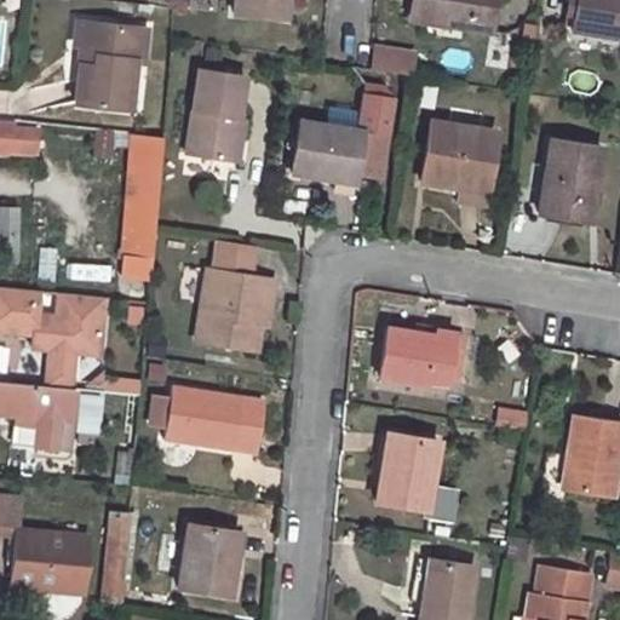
[(287,0),(235,0),(235,13),(286,18),(287,0)]
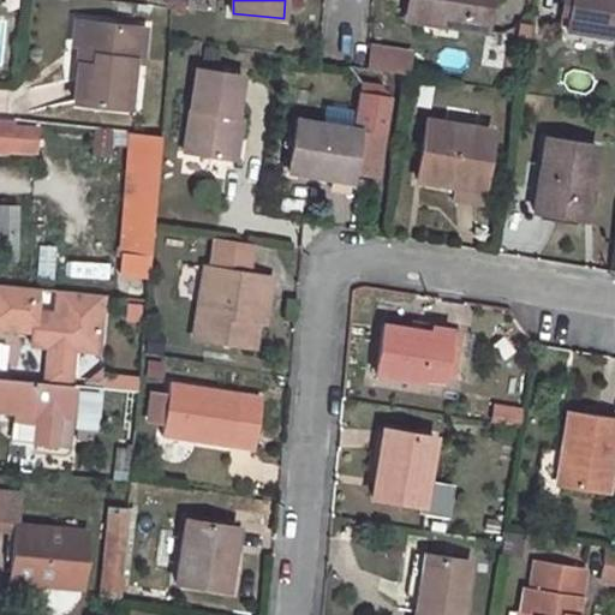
[(407,0),(405,19),(418,22),(421,0),(407,0)]
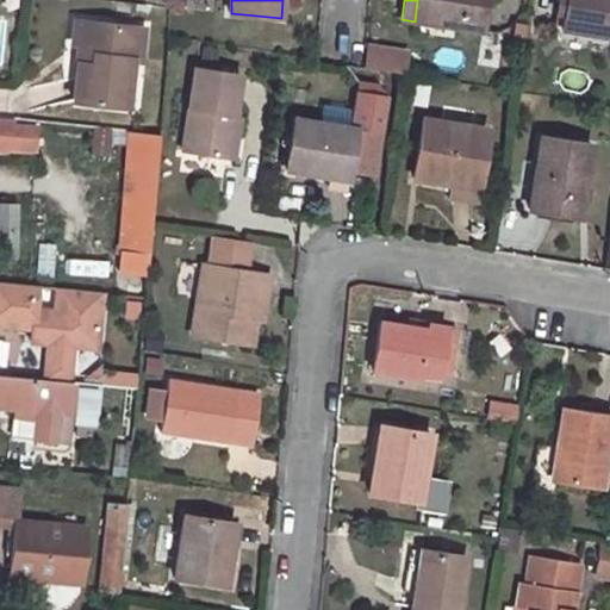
[(487,0),(417,0),(415,22),(483,31),(487,0)]
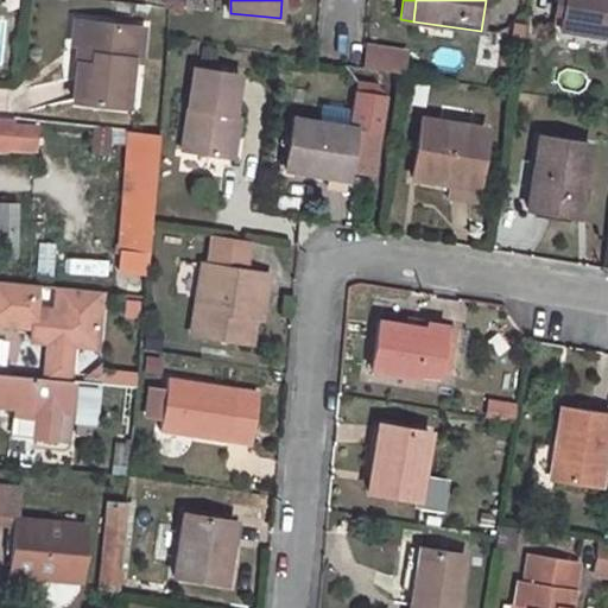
[(607,0),(567,0),(562,29),(607,36),(607,0)]
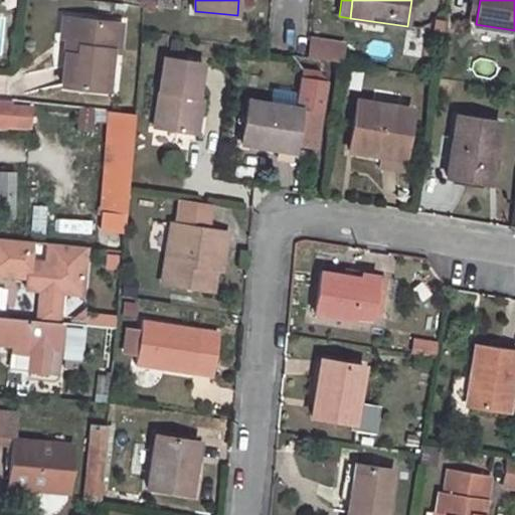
[(121,24),(62,18),(60,37),(67,37),(72,38),(70,54),(65,54),(62,87),(107,91),(112,51),(118,51),(121,24)]
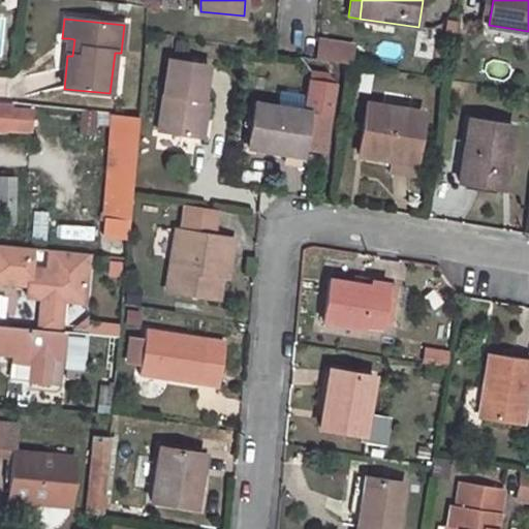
[(316,39),(315,58),(352,65),(355,45),(316,39)]
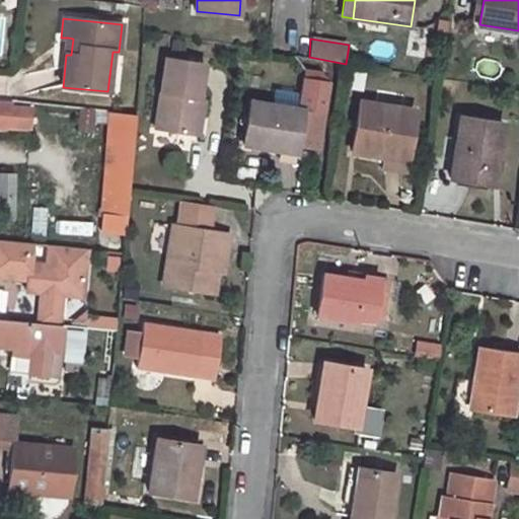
[(166,59),(155,129),(195,134),(205,65),(166,59)]
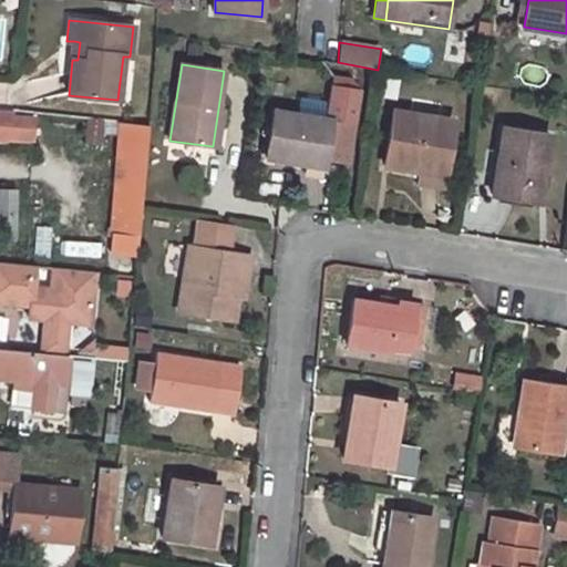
[(354,125),(272,110),(266,157),(325,166),(326,160),(348,164),(354,125)]
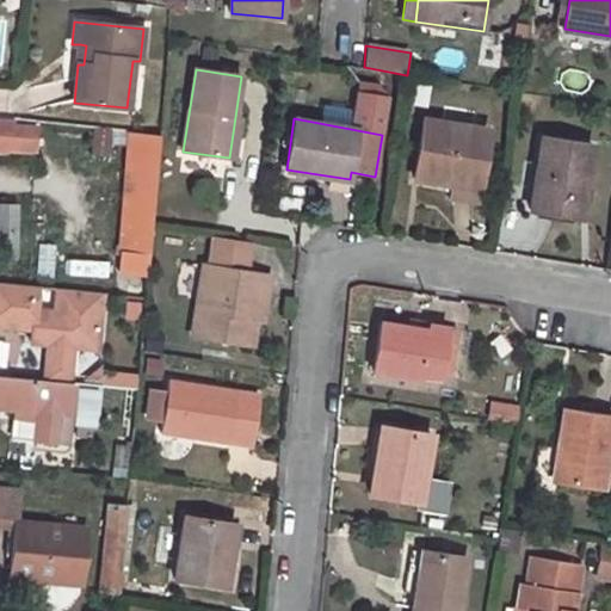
[(423,118),(414,178),(477,187),(488,129),(423,118)]
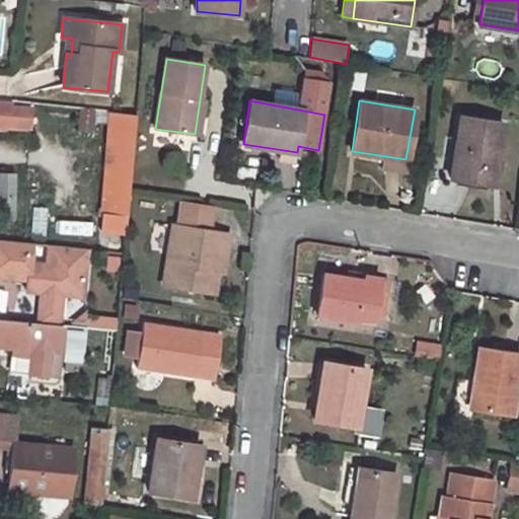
[(31,110),(11,108),(12,104),(0,102),(0,127),(29,130),(31,110)]
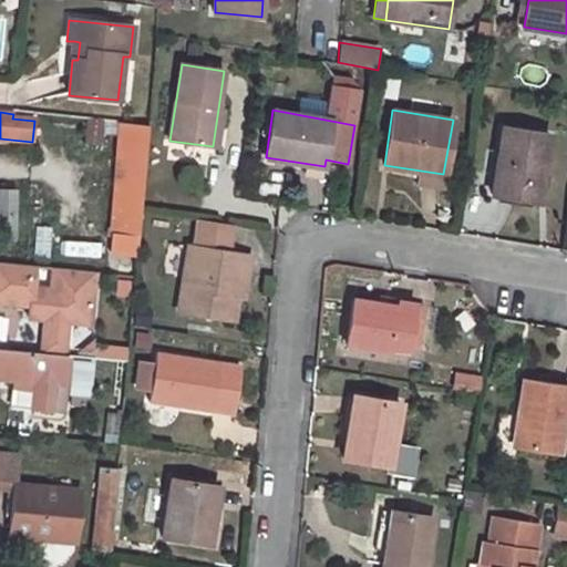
[(120,123),(117,162),(145,165),(148,125),(120,123)]
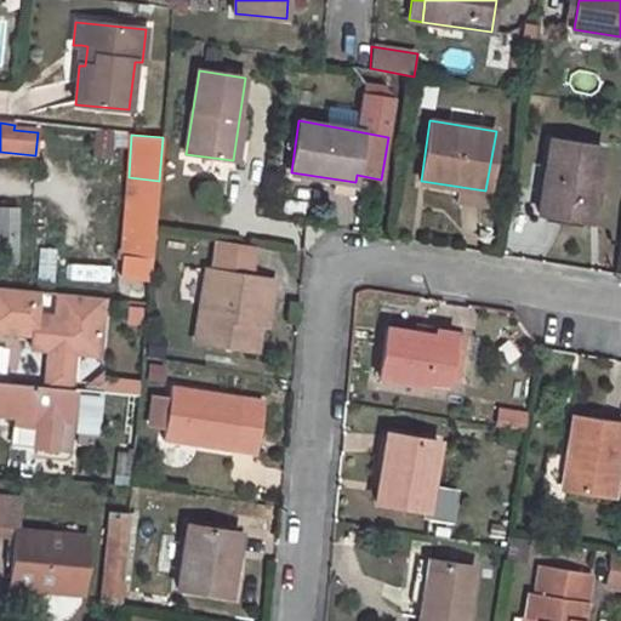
[(551,140),(540,212),(591,222),(603,148),(551,140)]
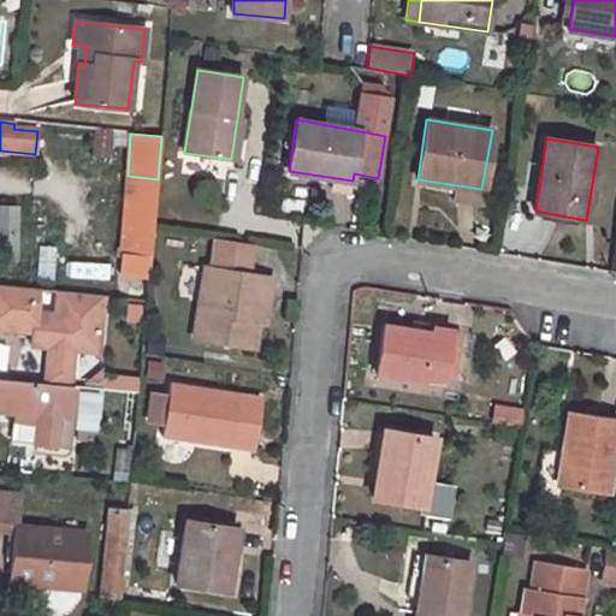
[(128,176),(124,206),(155,209),(158,179),(128,176)]
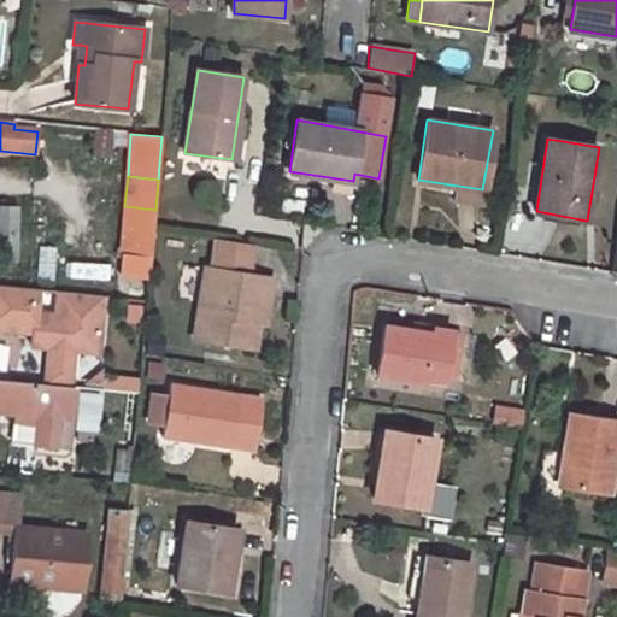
[(0,206),(0,260),(15,260),(16,206),(0,206)]
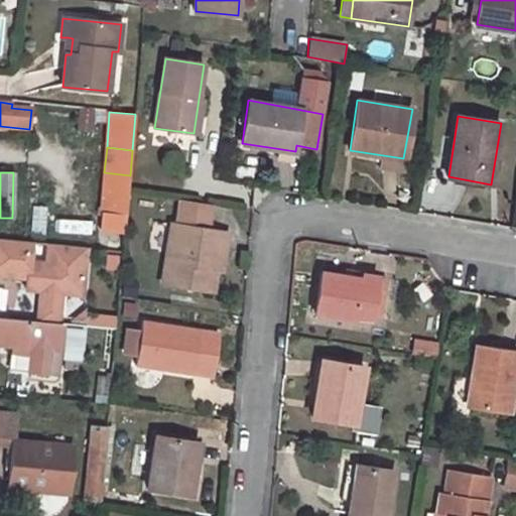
[(205,204),(176,200),(171,223),(202,228),(205,204)]
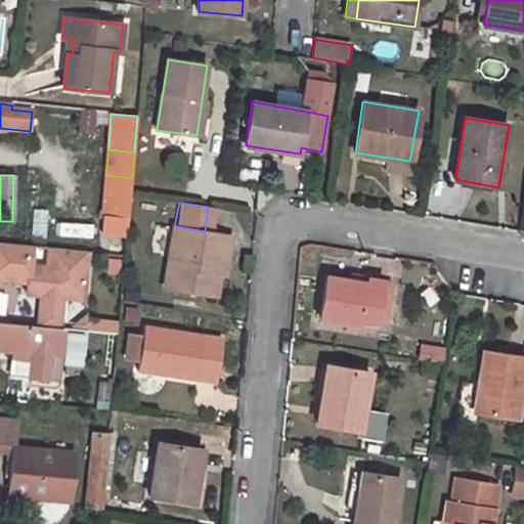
[(43,235),(48,209),(35,207),(31,233),(43,235)]
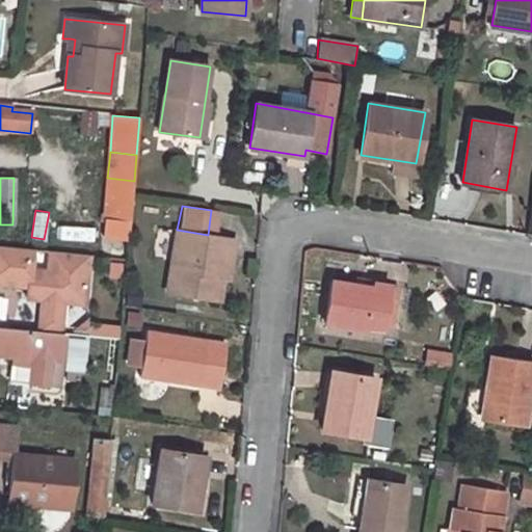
[(58,237),(95,239),(95,225),(58,224),(58,237)]
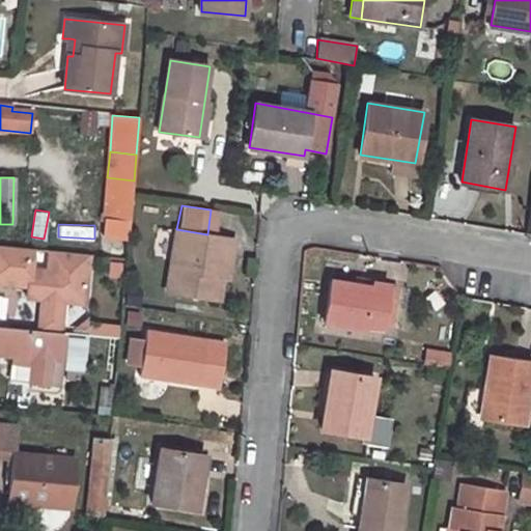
[(176,229),(167,292),(219,301),(223,271),(229,272),(235,239),(207,234),(176,229)]
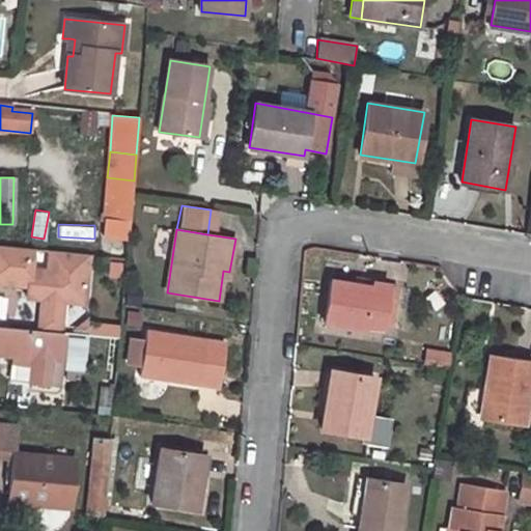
[(32,249),(0,246),(0,282),(27,285),(26,291),(42,292),(42,300),(39,317),(60,319),(62,302),(83,303),(88,255),(49,251),(47,272),(29,270),(32,249)]
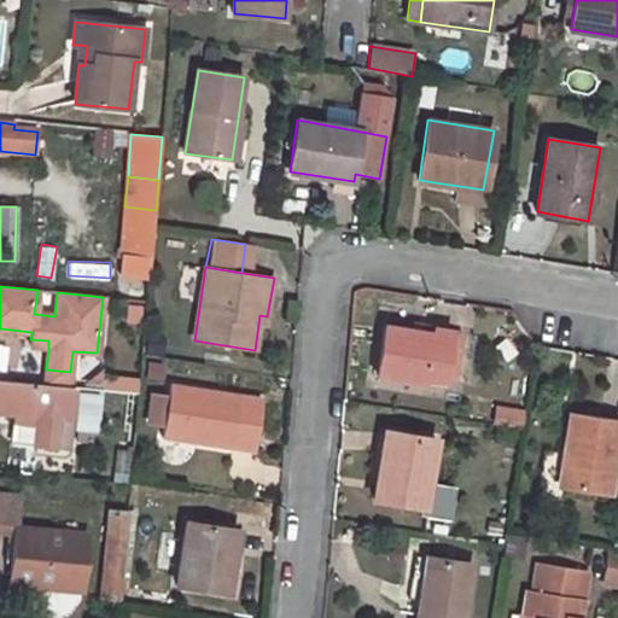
[(385,326),(378,374),(425,383),(426,377),(447,379),(454,331),(433,327),(432,333),(385,326)]
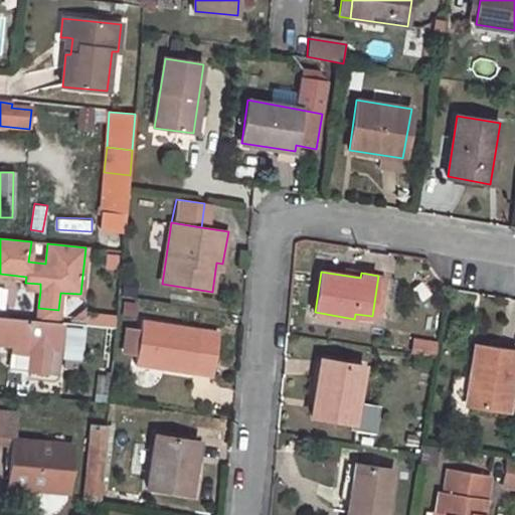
[(0,285),(0,307),(11,309),(15,288),(0,285)]
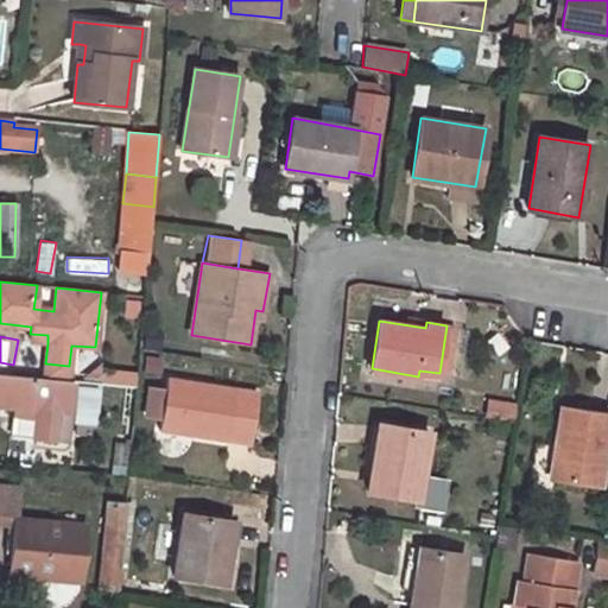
[(69,366),(45,363),(43,379),(67,381),(69,366)]
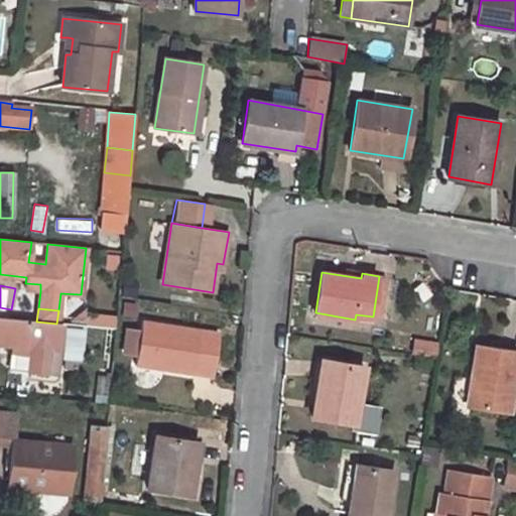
[(36,321),(0,317),(0,344),(15,345),(23,346),(22,353),(33,354),(31,372),(57,375),(63,325),(56,324),(36,321)]
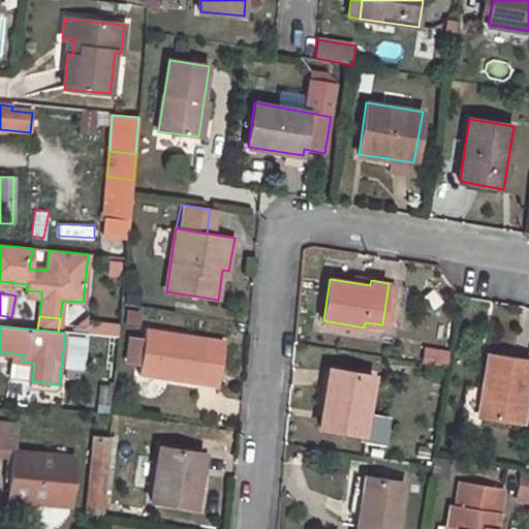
[(148,329),(141,375),(217,386),(224,341),(148,329)]
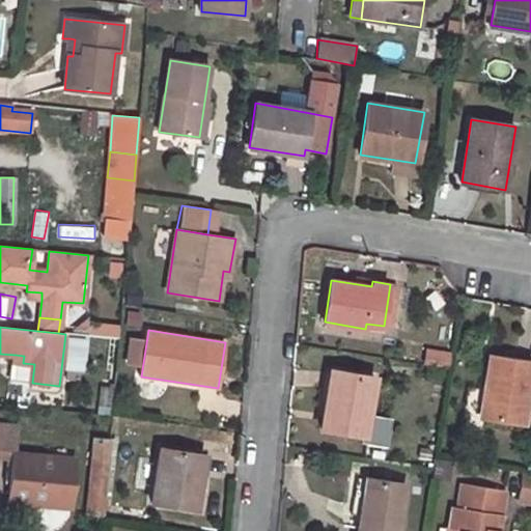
[(139,365),(144,337),(129,335),(124,363),(139,365)]
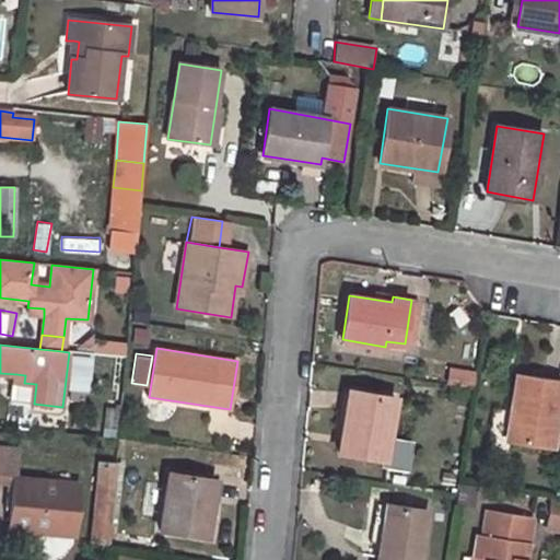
[(559,382),(516,375),(512,408),(516,409),(511,439),(553,446),(559,404),(559,382)]
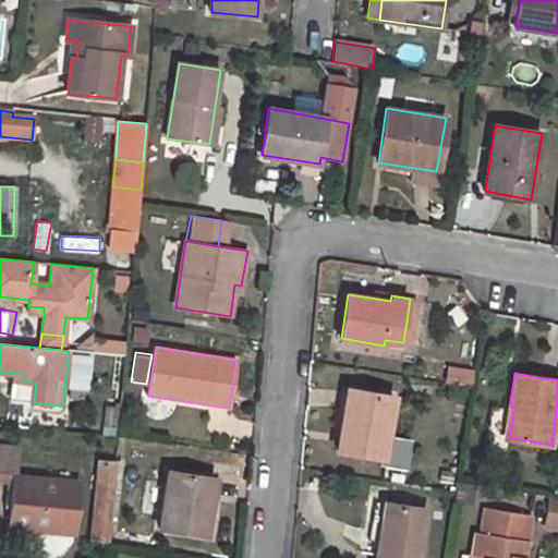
[(348,389),(337,450),(384,458),(395,397),(348,389)]
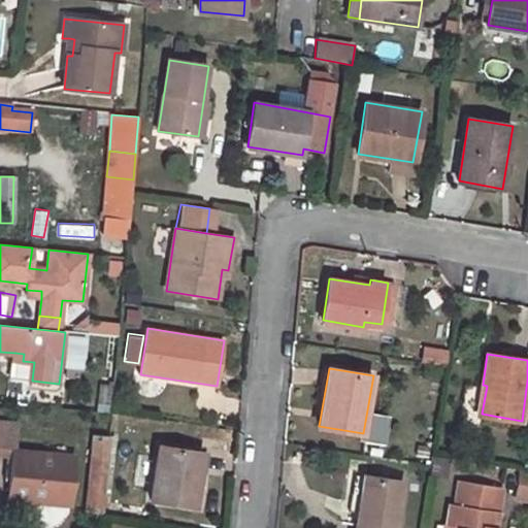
[(0,424),(0,456),(11,457),(8,498),(27,499),(28,503),(69,506),(74,457),(14,452),(17,425),(0,424)]
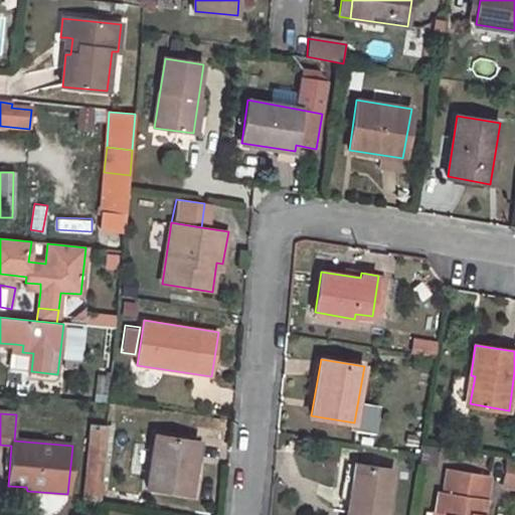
[(91,424),(83,499),(99,500),(106,425),(91,424)]
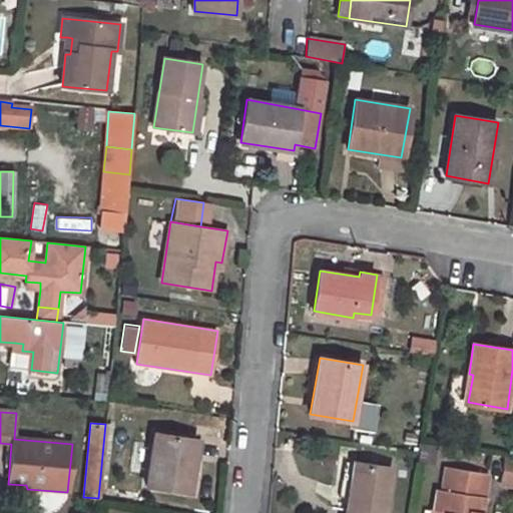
[(155,434),(147,488),(189,494),(198,440),(155,434)]
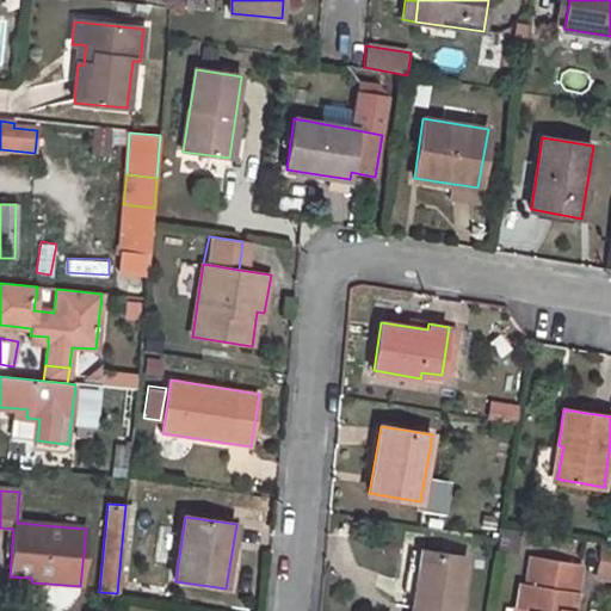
[(610,543),(603,543),(598,575),(610,578),(610,543)]
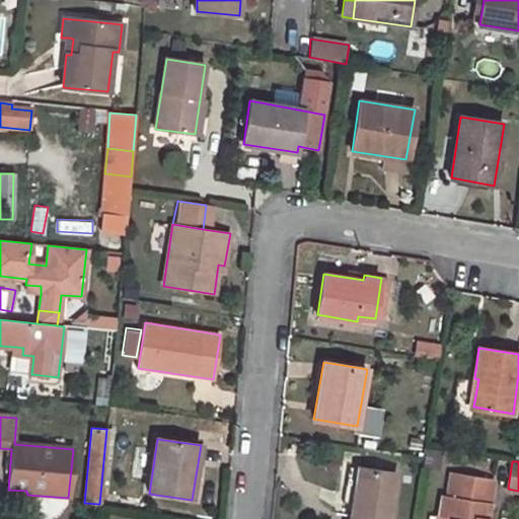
[(360,468),(351,518),(390,518),(398,474),(360,468)]
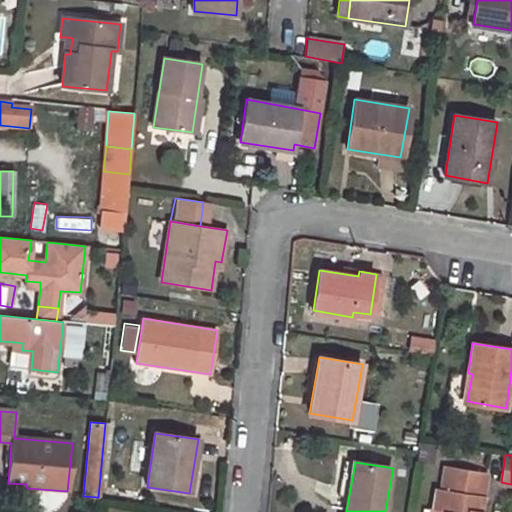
[(436,488),(432,511),(437,511),(445,511),(480,511),(487,473),(445,466),(442,489),(436,488)]
